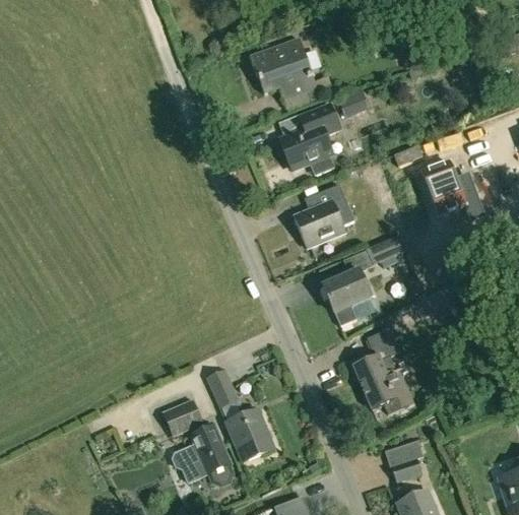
[(249,55),(262,91),(280,85),(285,99),(316,87),(319,94),(331,89),(326,75),(313,80),(298,38),(249,55)]
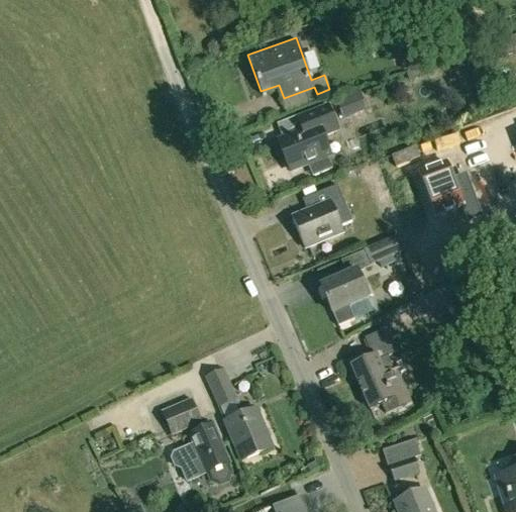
[(342,115),(366,105),(357,86),(334,95),(342,115)]
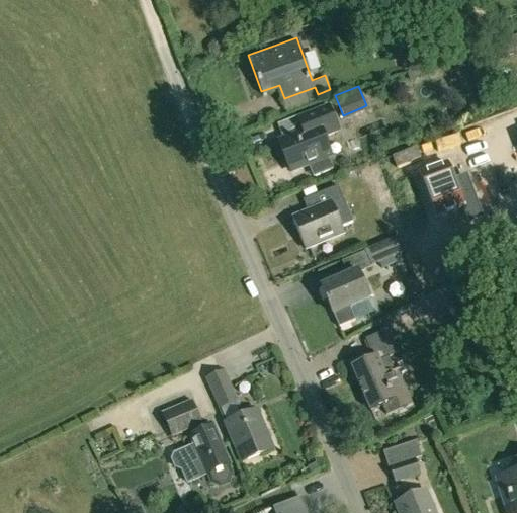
[(278,138),(290,168),(329,153),(322,136),(339,129),(329,102),(297,114),(304,129),(278,138)]
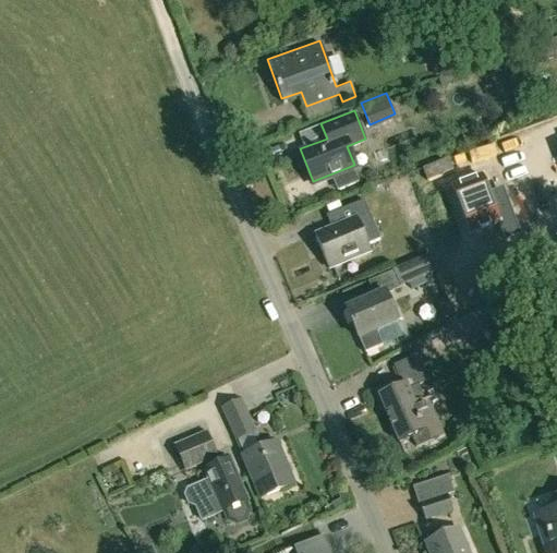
[(481,171),(451,182),(469,230),(497,219),(504,237),(520,231),(503,184),(487,190),(481,171)]
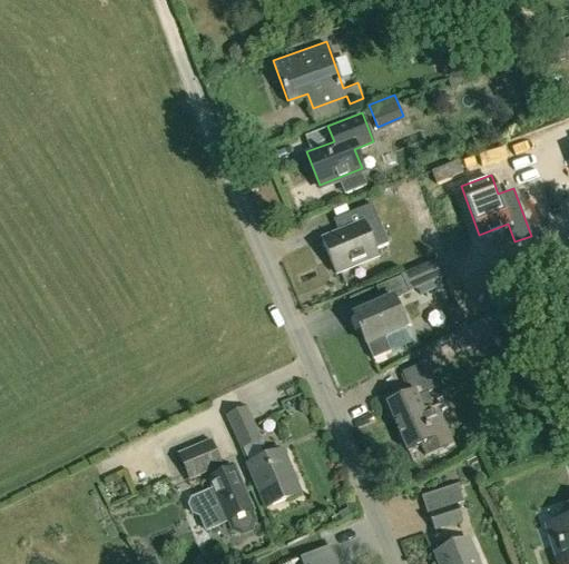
[(372,199),(355,206),(361,220),(322,235),(335,269),(380,253),(376,244),(388,239),(372,199)]
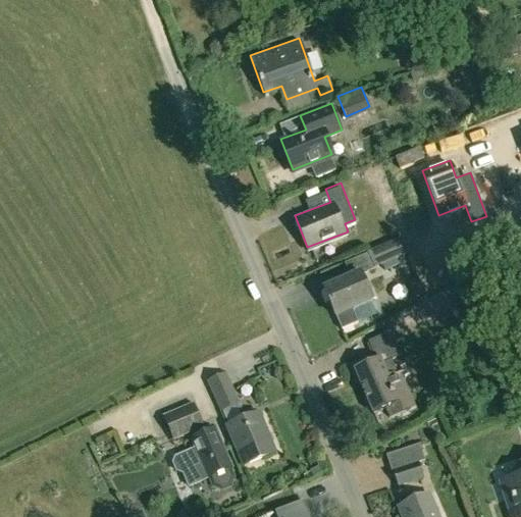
[(485,225),(448,240),(458,265),(496,251),(485,225)]
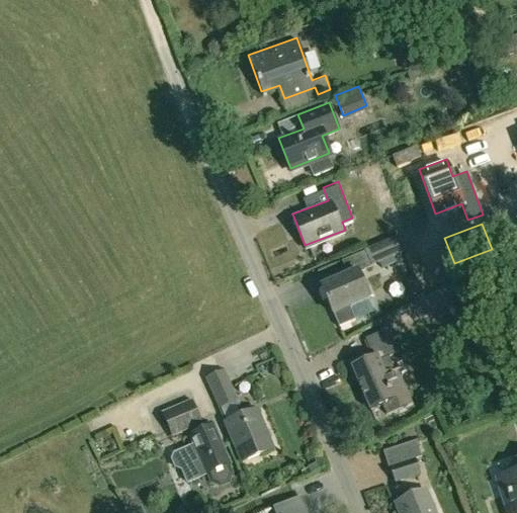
[(394,233),(363,247),(363,248),(370,262),(378,258),(381,264),(395,258),(393,252),(401,249),(394,233)]
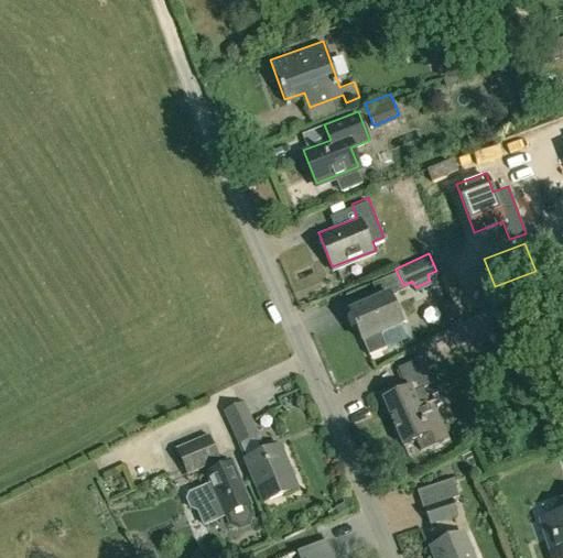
[(378,295),(348,307),(368,352),(386,345),(379,330),(400,320),(388,292),(403,285),(396,270),(372,280),(378,295)]
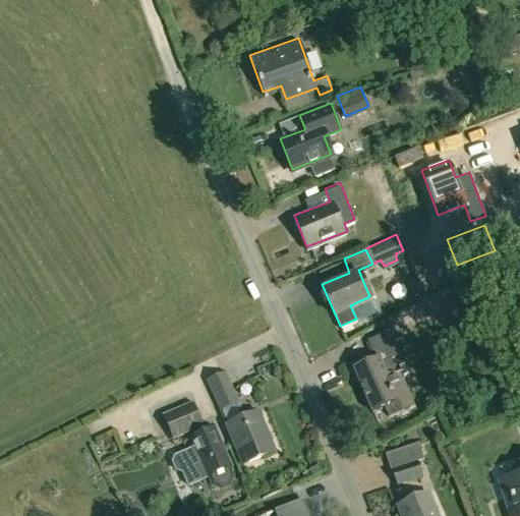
[(410,293),(423,286),(417,272),(404,278),(410,293)]
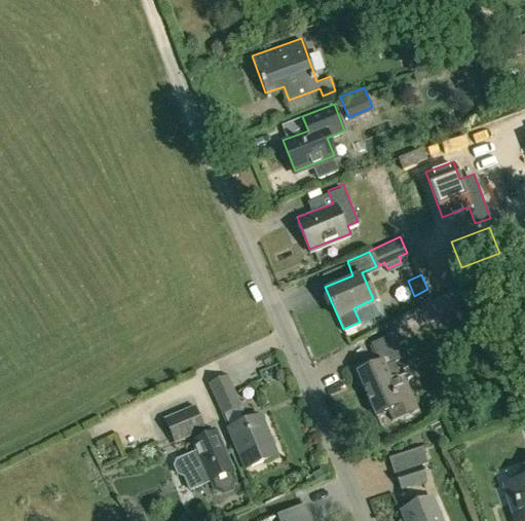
[(395,330),(371,340),(379,359),(358,369),(377,413),(390,407),(395,417),(420,406),(405,371),(401,372),(395,358),(405,354),(395,330)]
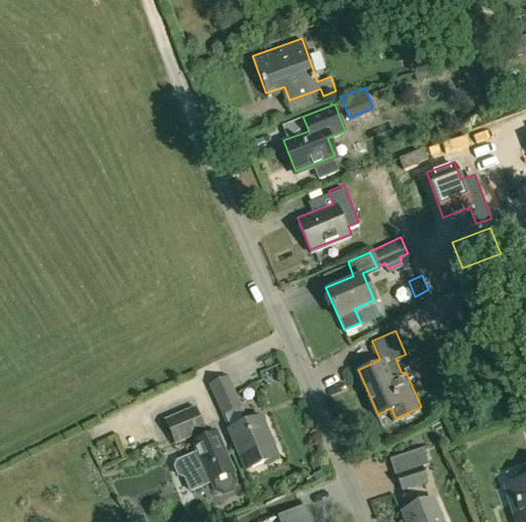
[(229,373),(210,381),(224,413),(243,405),(229,373)]
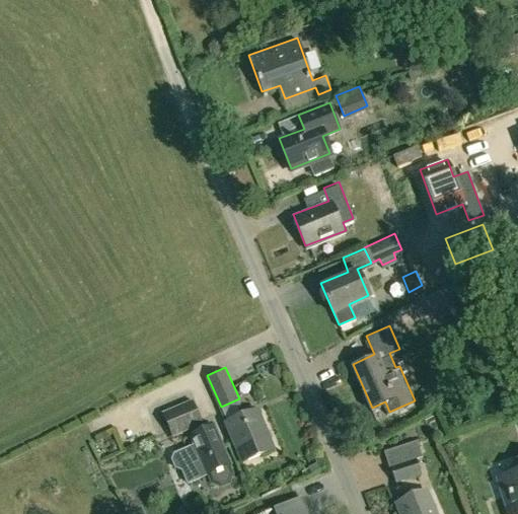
[(162,410),(172,434),(203,421),(193,396),(162,410)]
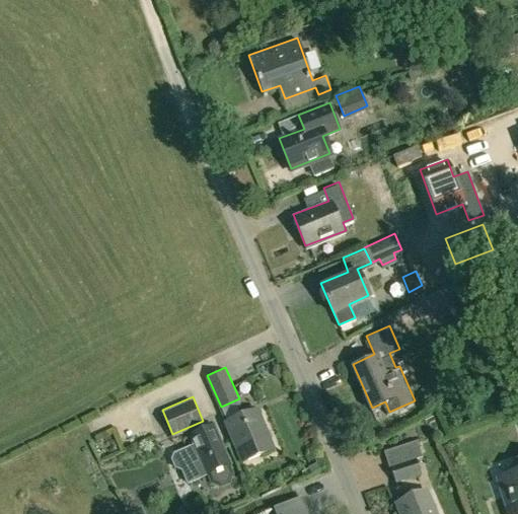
[(259,407),(225,421),(241,459),(275,445),(259,407)]
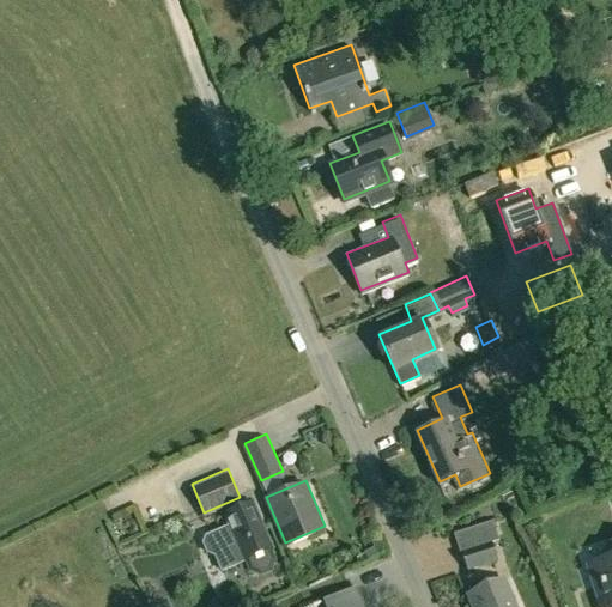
[(260,517),(258,511),(252,498),(229,508),(234,521),(231,522),(232,527),(213,536),(226,565),(243,558),(248,568),(259,572),(271,568),(276,557),(271,546),(273,545),(261,517),(260,517)]
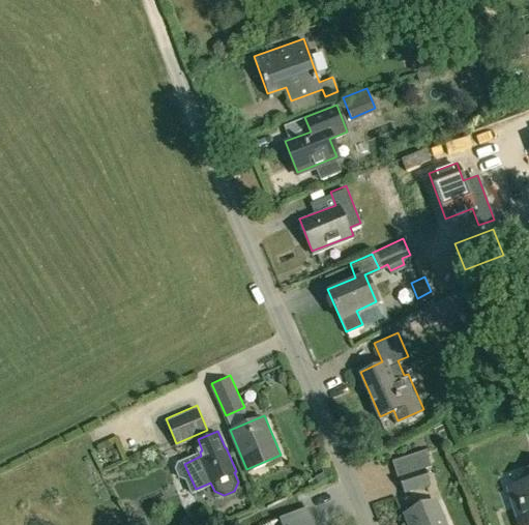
[(528,478),(509,486),(521,524),(528,524),(528,465),(527,467),(528,474),(528,478)]
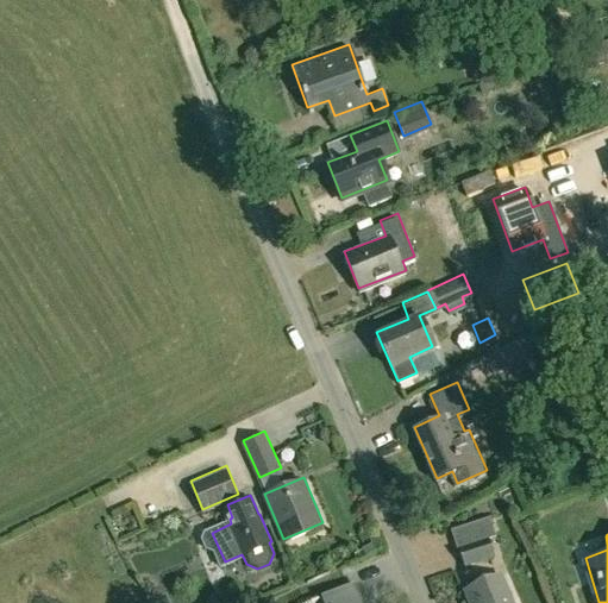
[(495,553),(488,535),(458,544),(464,564),(495,553)]
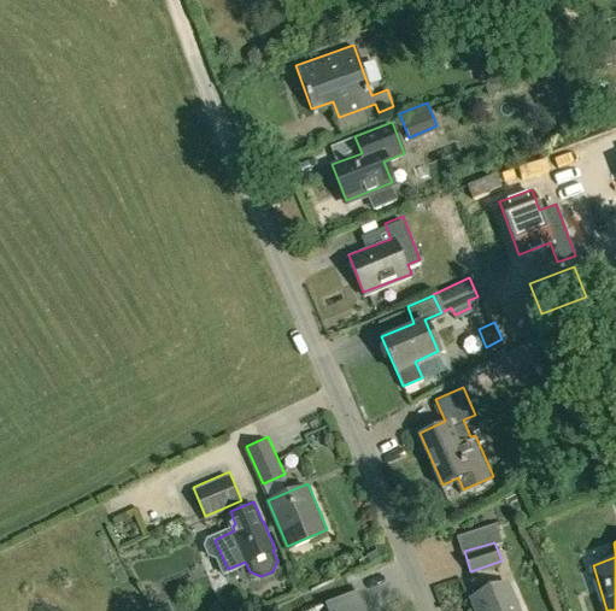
[(470,585),(474,593),(487,588),(484,579),(470,585)]
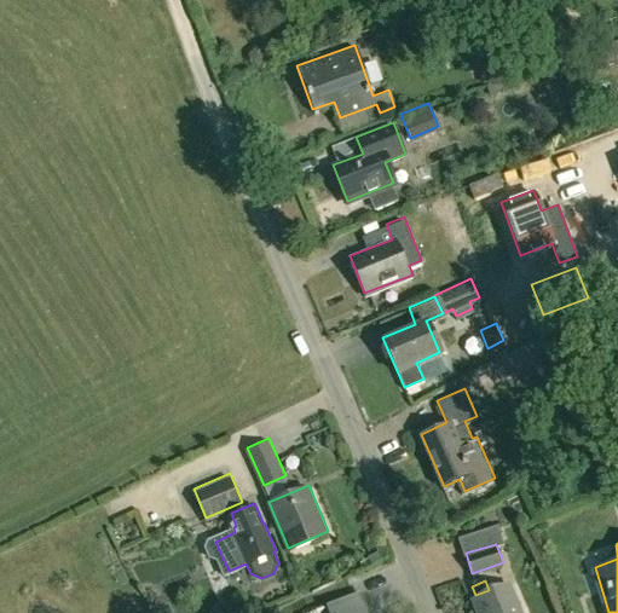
[(480,612),(523,612),(509,580),(474,596),(480,612)]
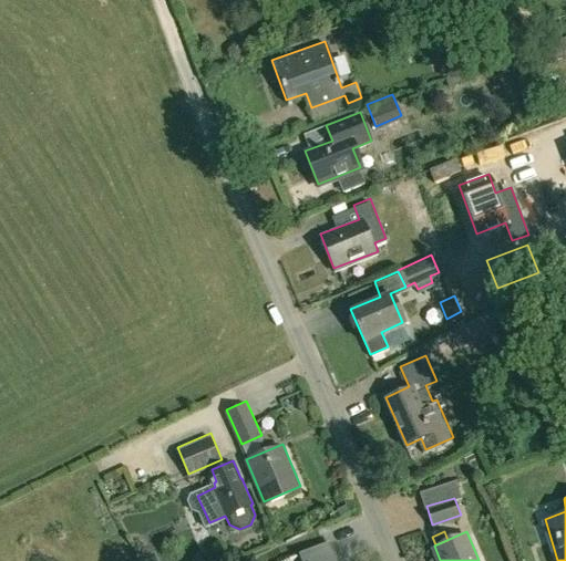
[(339,560),(330,539),(300,551),(304,560),(339,560)]
